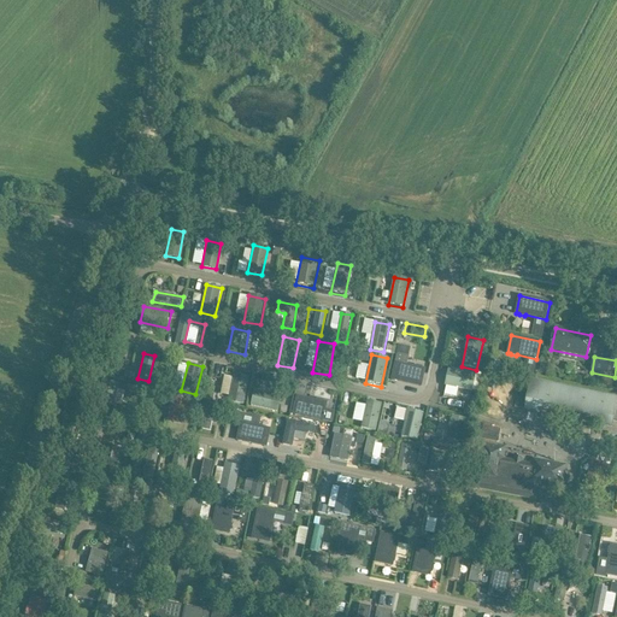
[(395,363),(392,380),(421,387),(425,369),(422,369),(422,368),(417,366),(415,368),(395,363)]
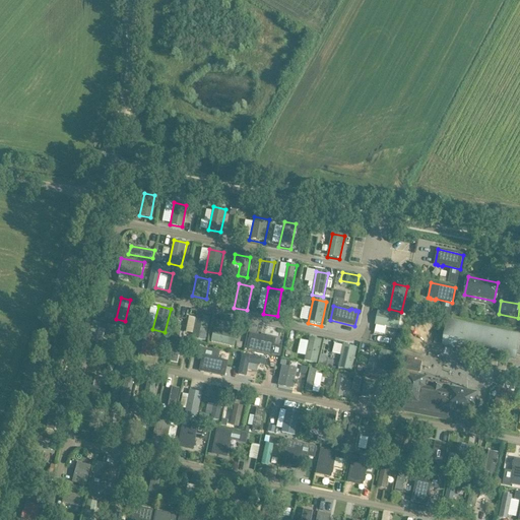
[(401,330),(405,315),(378,309),(375,324),(401,330)]
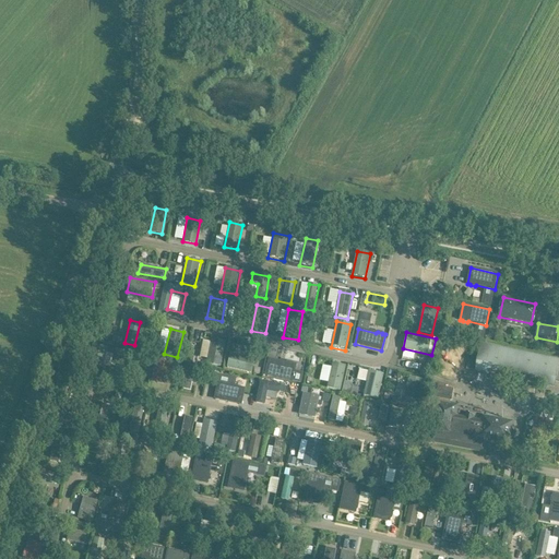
[(206,364),(221,367),(226,341),(211,337),(206,364)]
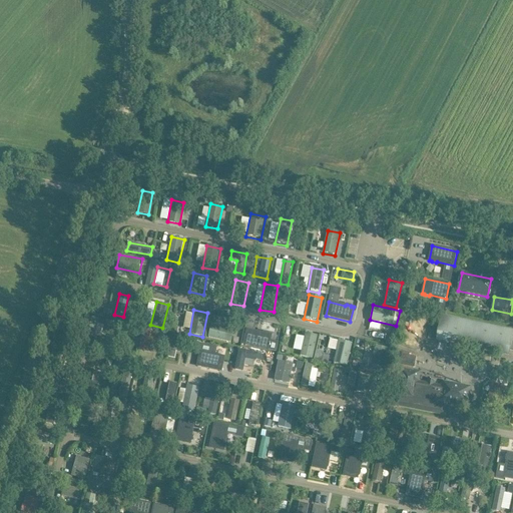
[(98,320),(85,317),(81,336),(94,339),(98,320)]
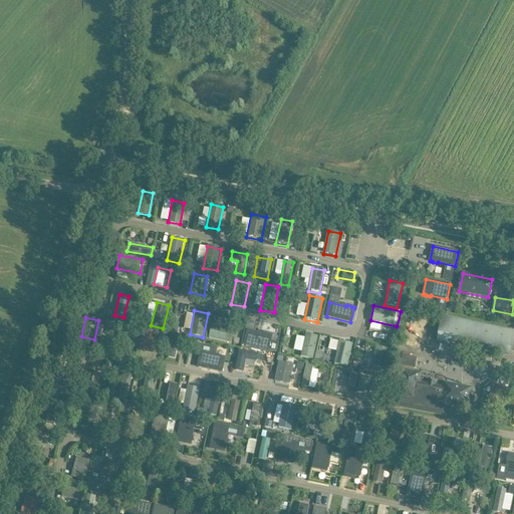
[(235,330),(213,325),(210,338),(232,343),(235,330)]
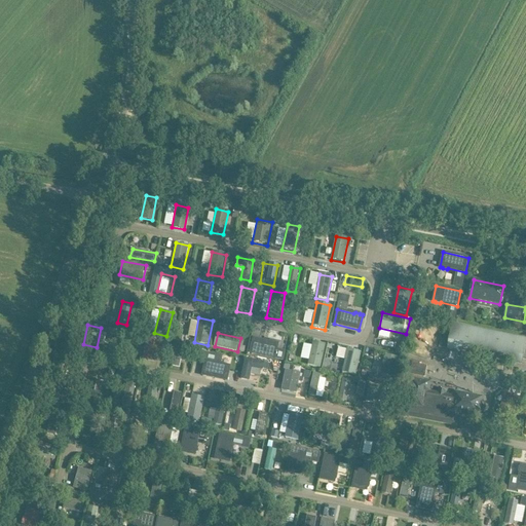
[(159,363),(163,341),(147,337),(143,360),(159,363)]
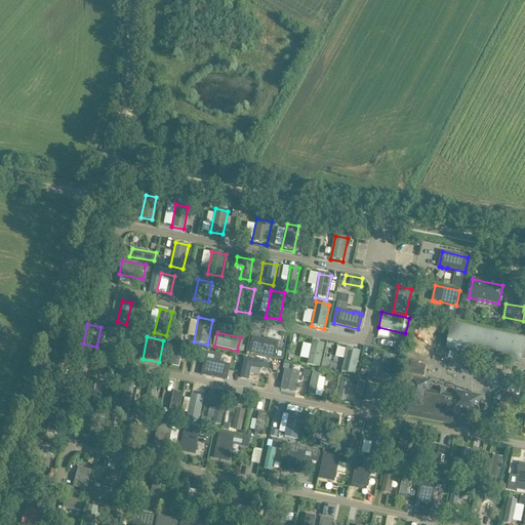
[(253,336),(250,353),(275,358),(279,341),(276,341),(276,340),(272,339),(271,340),(253,336)]
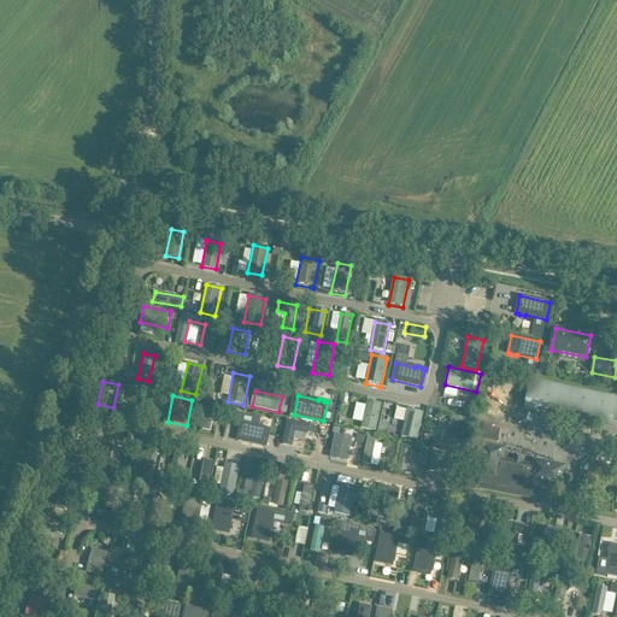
[(375,432),(381,403),(366,399),(360,428),(375,432)]
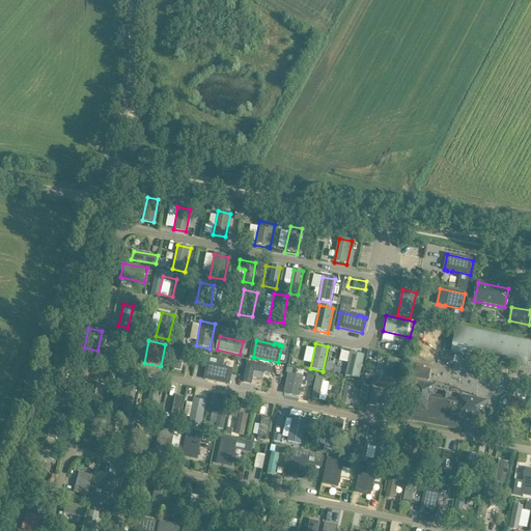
[(182,371),(186,348),(178,347),(173,370),(182,371)]
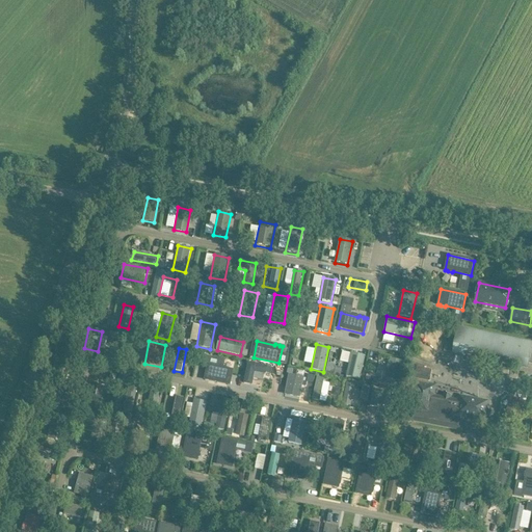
[(361,380),(366,356),(351,354),(346,377),(361,380)]
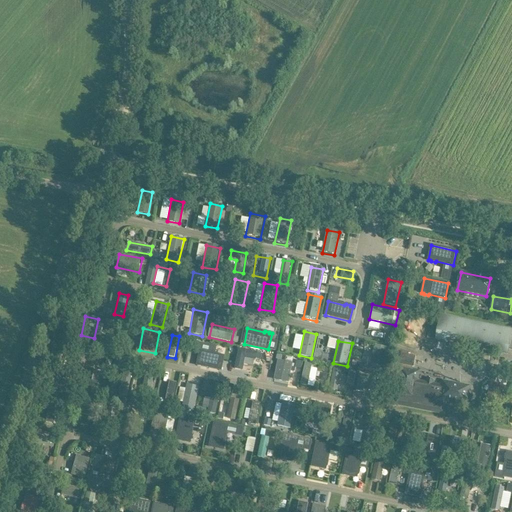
[(375,345),(370,370),(382,372),(387,347),(375,345)]
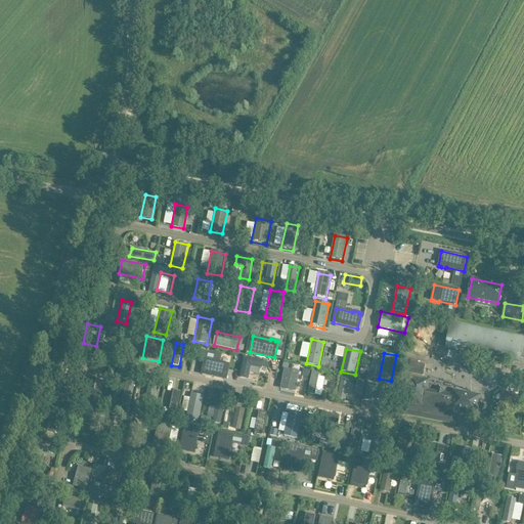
[(277,368),(278,362),(262,358),(258,376),(270,379),(273,367),(277,368)]
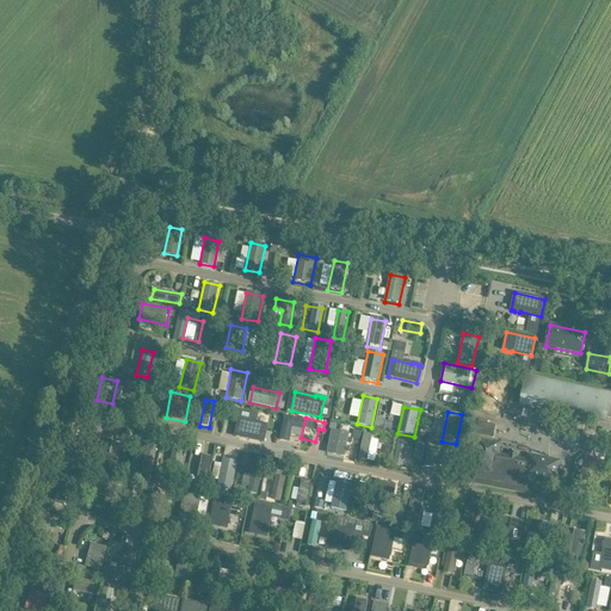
[(239,419),(235,436),(264,443),(267,425),(239,419)]
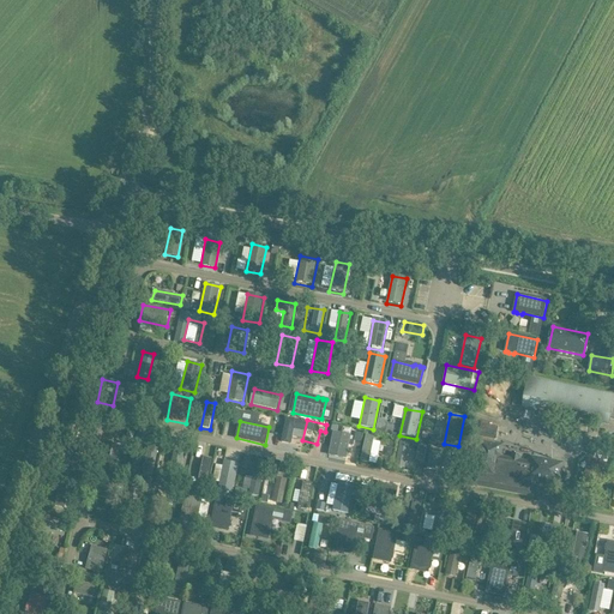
[(393,434),(395,423),(378,421),(377,432),(393,434)]
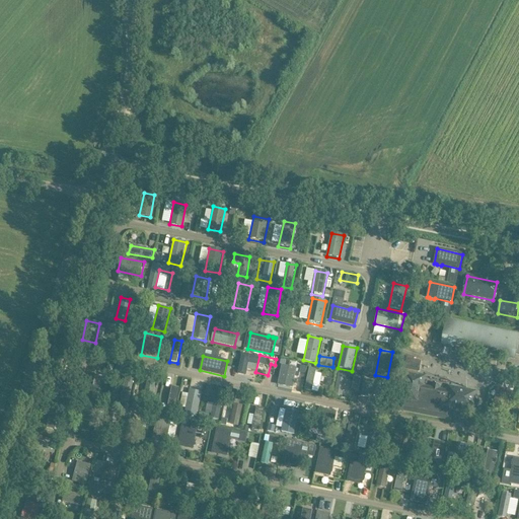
[(405,373),(399,401),(401,401),(400,410),(444,418),(445,410),(450,411),(451,406),(471,411),(475,392),(449,387),(448,392),(438,390),(439,385),(433,384),(432,389),(422,387),(424,377),(417,375),(418,372),(420,372),(422,360),(403,357),(400,372),(405,373)]
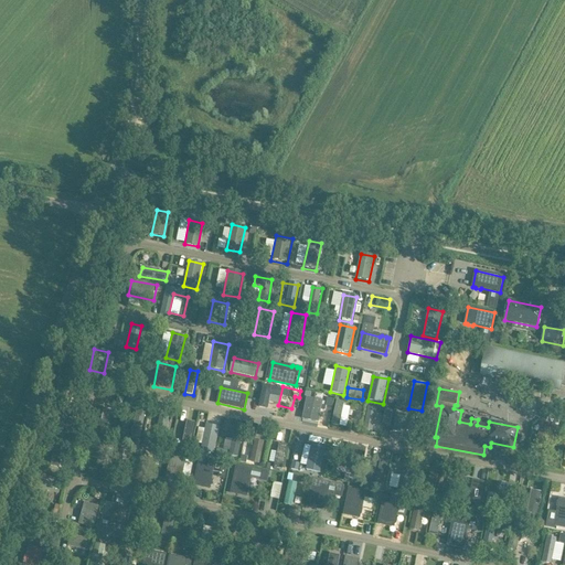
[(270,409),(274,391),(265,390),(260,407),(270,409)]
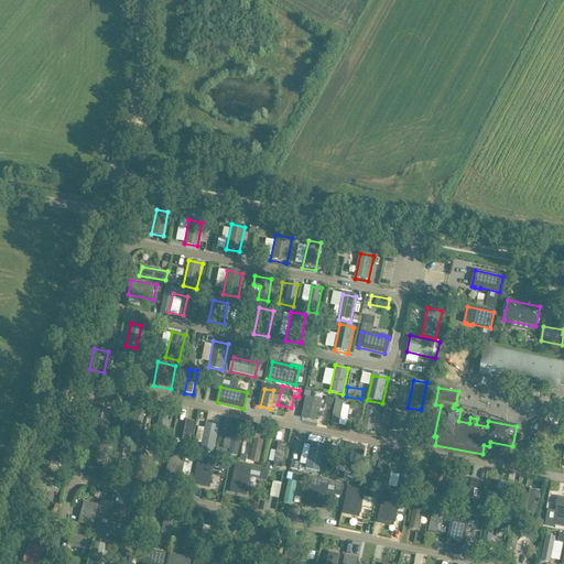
[(306,397),(302,418),(317,421),(321,409),(325,410),(325,405),(321,404),(322,400),(306,397)]
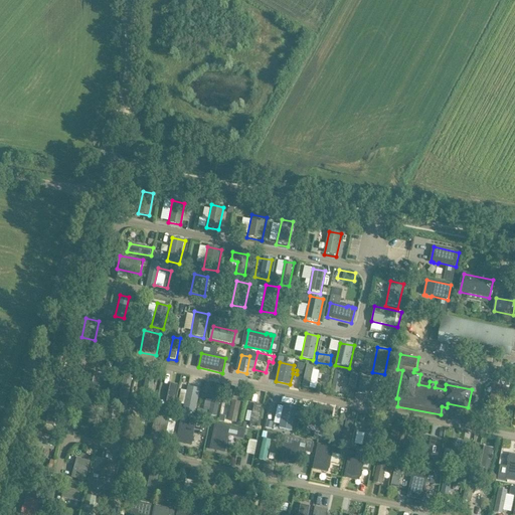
[(310,389),(315,367),(308,366),(303,388),(310,389)]
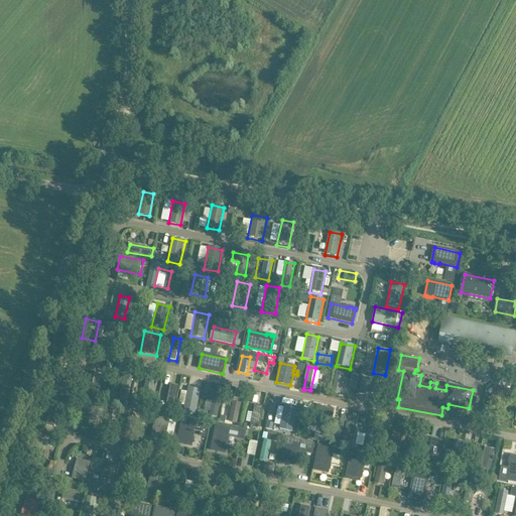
[(106,395),(111,373),(104,372),(101,385),(92,383),(90,391),(106,395)]
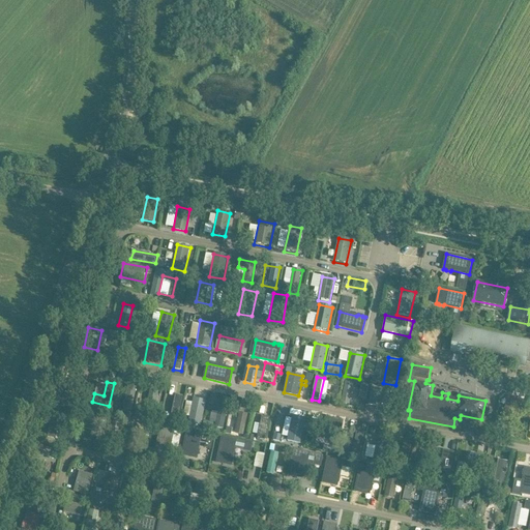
[(349,407),(353,384),(346,382),(341,405),(349,407)]
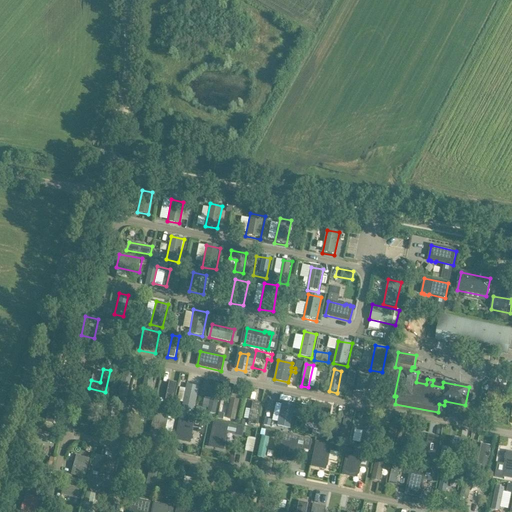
[(124,396),(129,375),(121,373),(116,394),(124,396)]
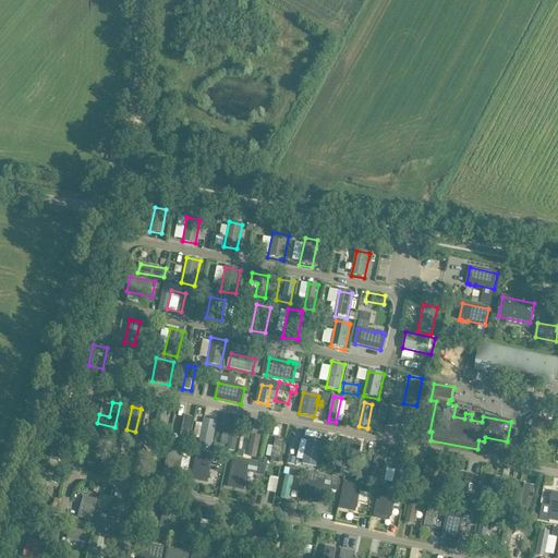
[(402,410),(392,408),(388,431),(398,433),(402,410)]
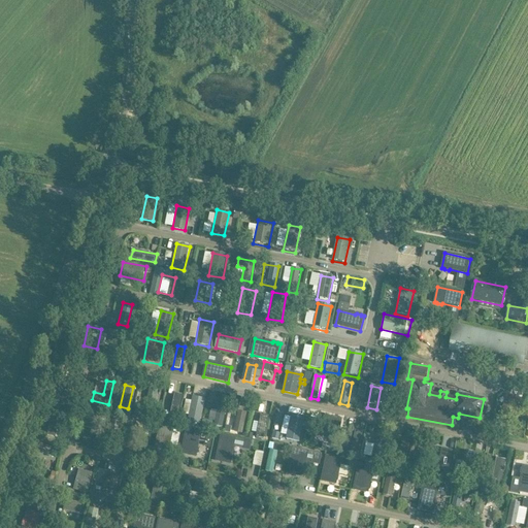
[(153,414),(158,389),(150,388),(144,411),(153,414)]
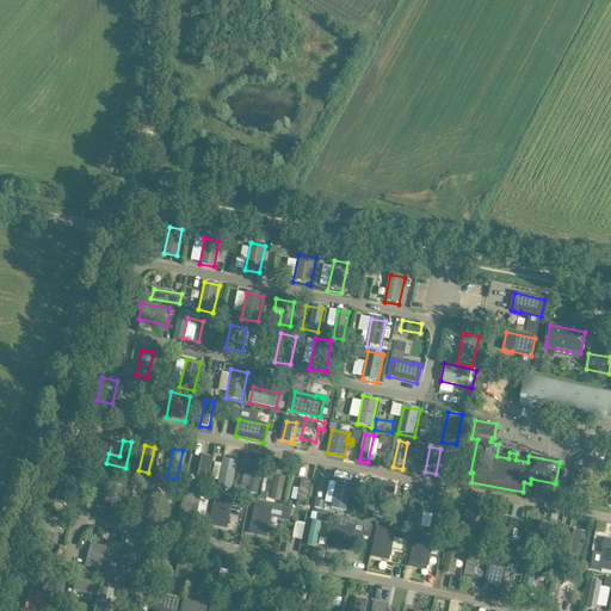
[(458,454),(449,451),(444,475),(454,476),(458,454)]
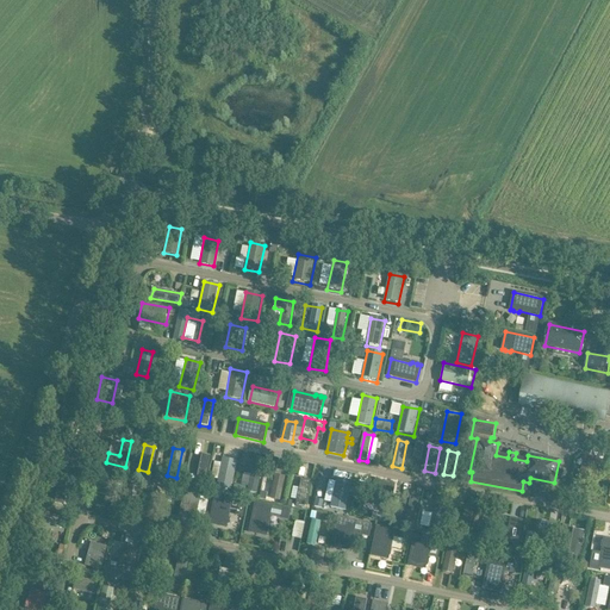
[(471,455),(461,453),(458,477),(467,478),(471,455)]
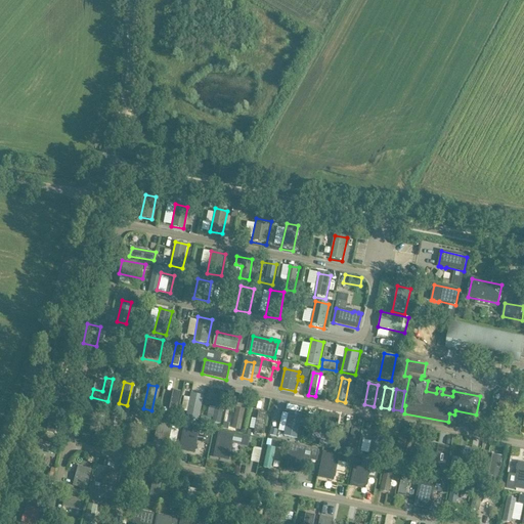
[(191,392),(186,419),(198,421),(204,395),(191,392)]
